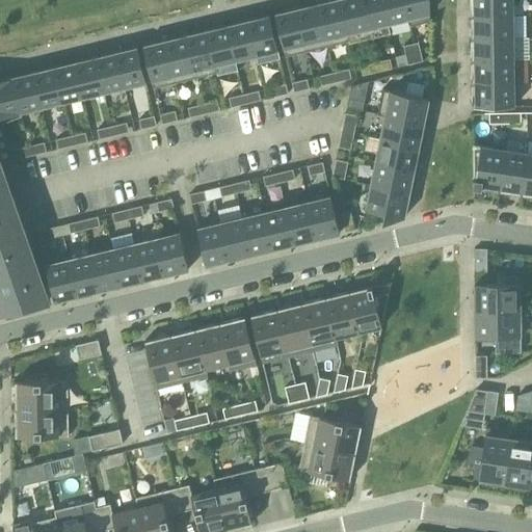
[(347,34),(339,0),(333,0),(318,3),(328,46),(350,41),(348,33),(347,34)]
